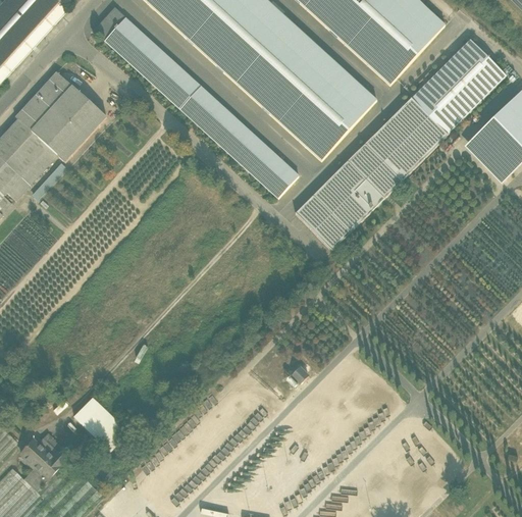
[(0,65),(59,1),(58,0),(5,0),(4,1),(0,4),(0,65)]
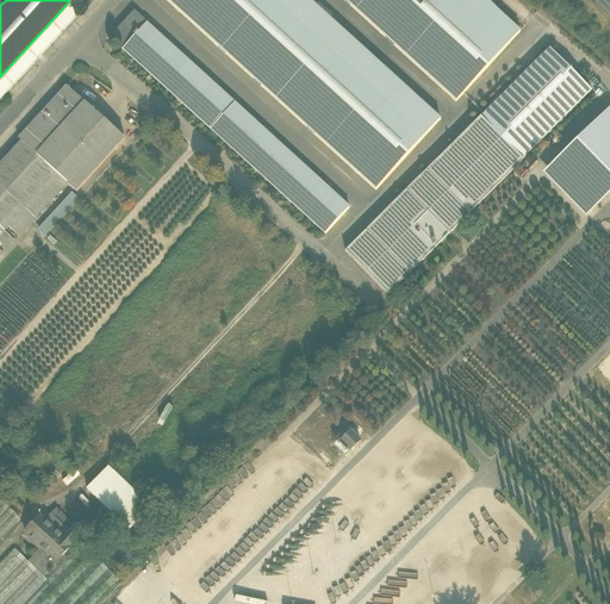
[(170,0),(375,187),(441,116),(313,0),(170,0)]
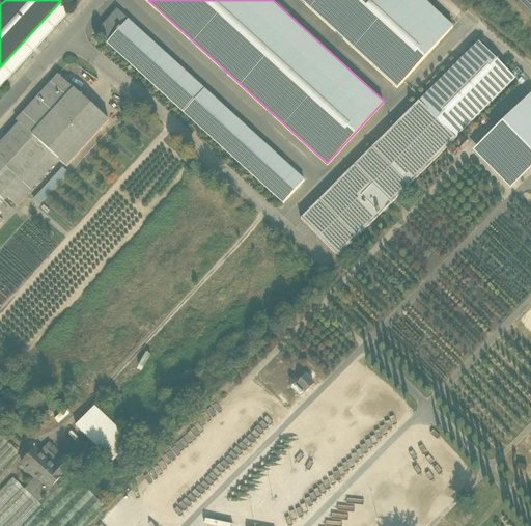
[(286,10),(289,7),(282,0),(276,0),(286,10)]
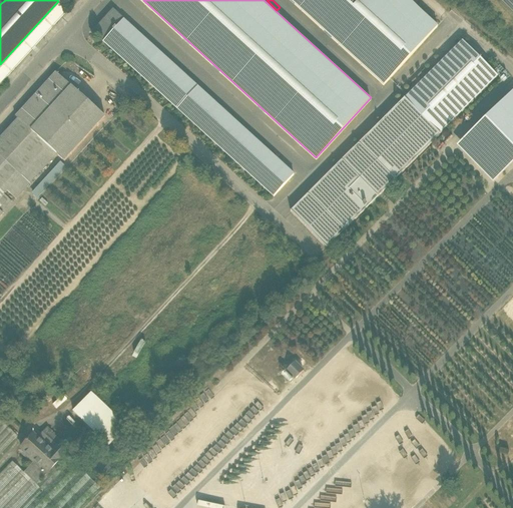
[(294,0),(383,81),(437,22),(413,0),(294,0)]
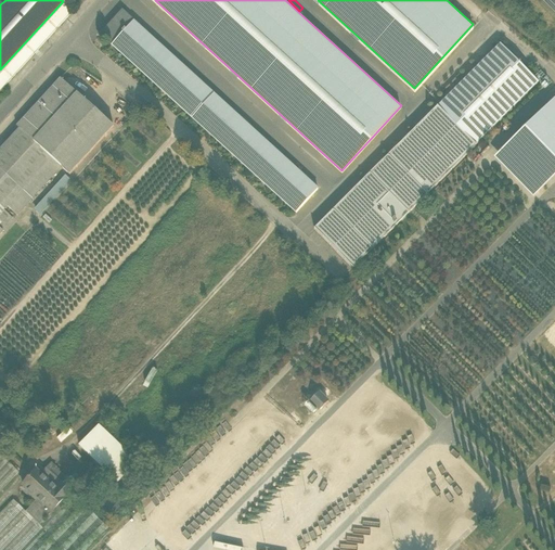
[(0,85),(71,8),(63,1),(0,69),(0,85)]
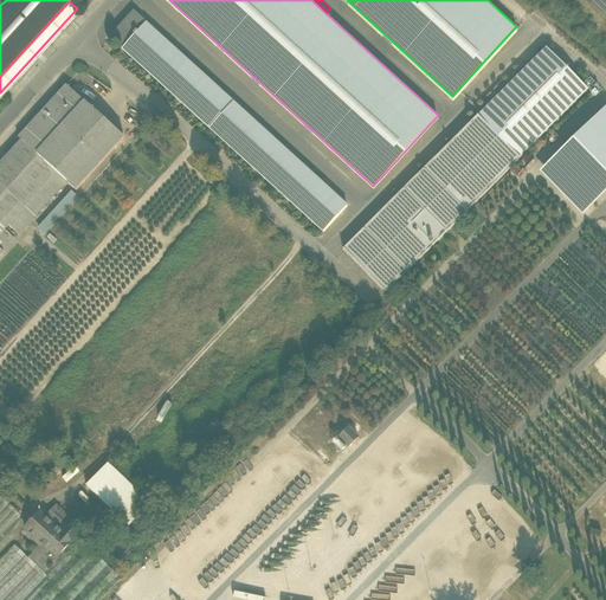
[(109,33),(208,124),(232,98),(133,7),(109,33)]
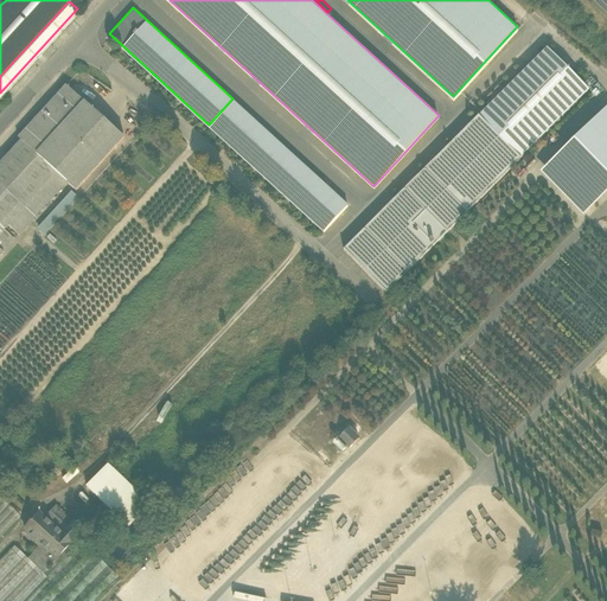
[(547,43),(478,112),(521,153),(588,84),(547,43)]
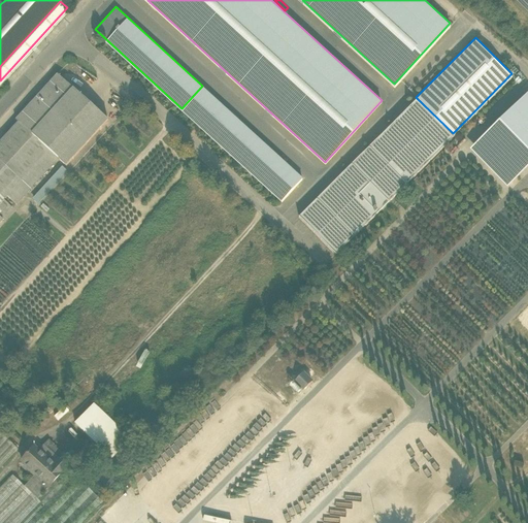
[(18,116),(21,119),(50,145),(60,155),(68,162),(109,116),(59,69),(18,116)]
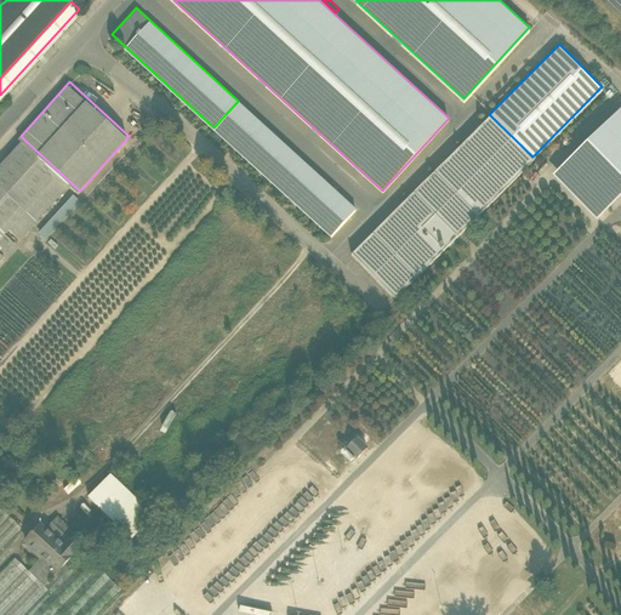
[(355,209),(238,101),(214,127),(330,235),(355,209)]
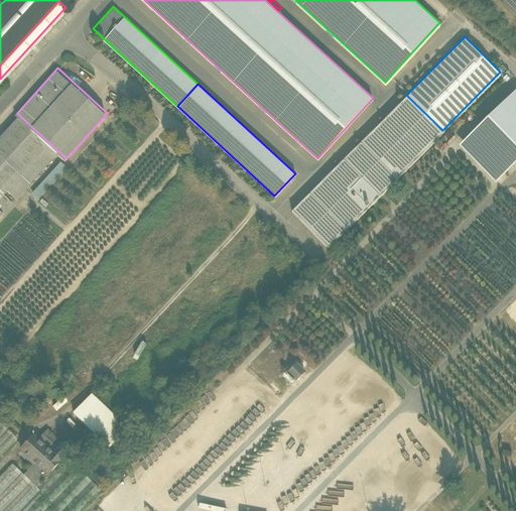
[(466,137),(501,173),(515,158),(515,97),(511,92),(466,137)]
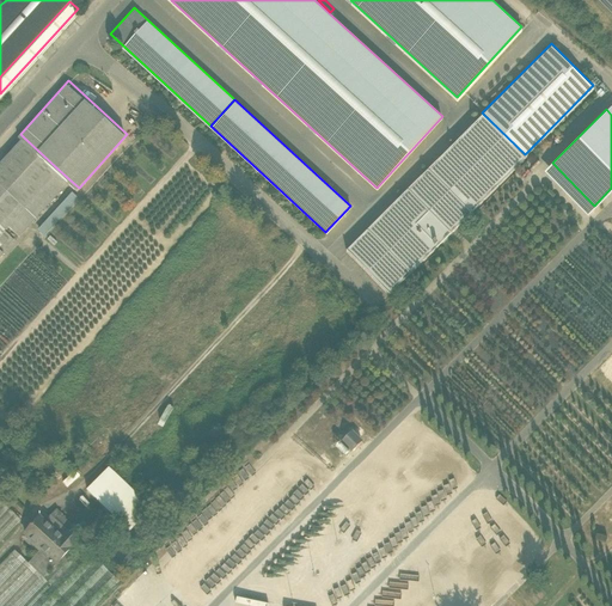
[(525,154),(482,112),(347,248),(389,291),(525,154)]
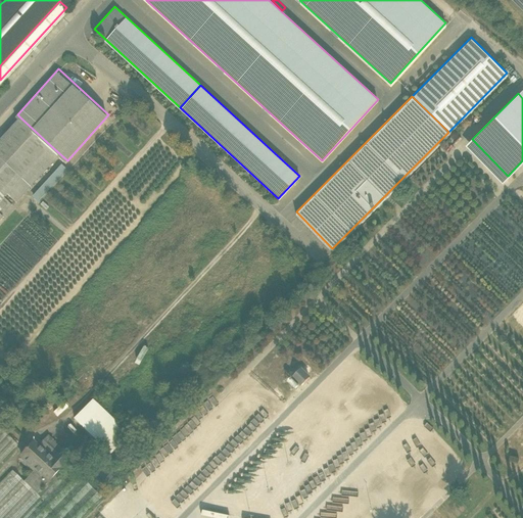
[(20,118),(0,139),(0,153),(22,174),(49,144),(20,118)]
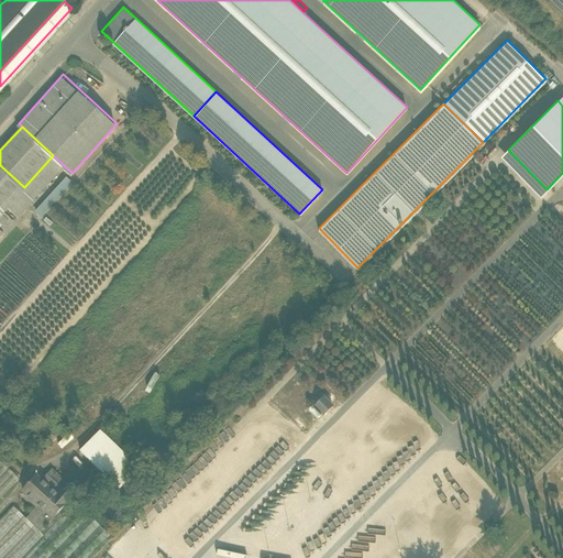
[(547,189),(508,150),(501,156),(540,196),(547,189)]
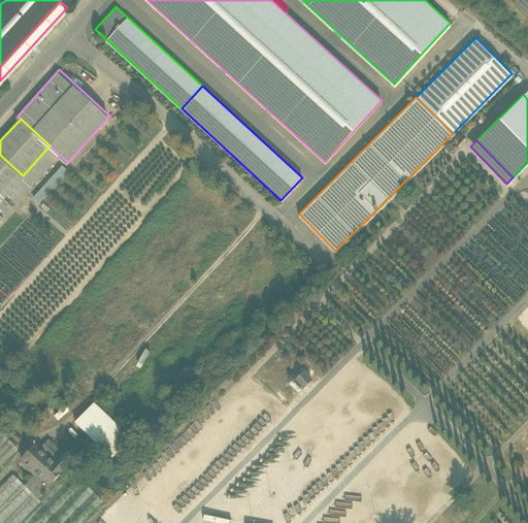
[(60,155),(50,145),(23,175),(8,191),(19,200),(60,155)]
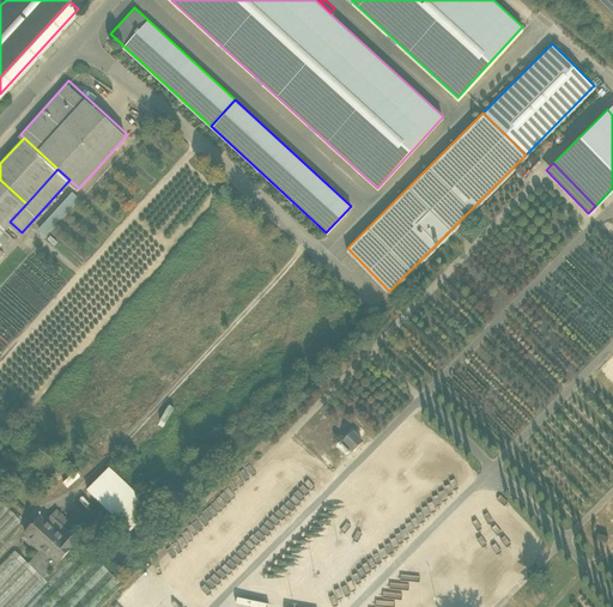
[(0,180),(0,232),(5,228),(10,222),(26,204),(0,180)]
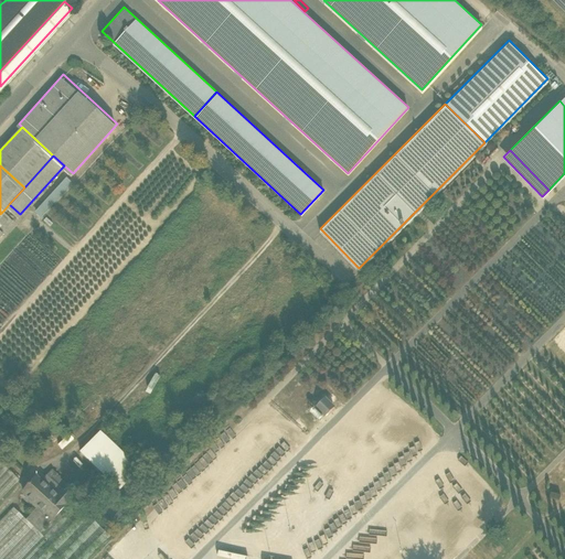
[(55,197),(73,180),(66,173),(49,192),(55,197)]
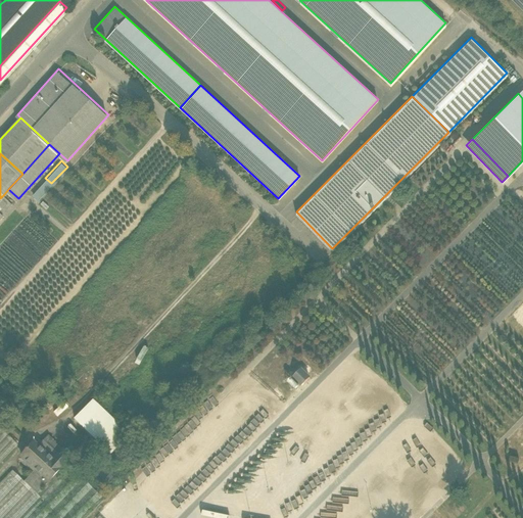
[(4,194),(0,198),(0,209),(2,212),(12,201),(4,194)]
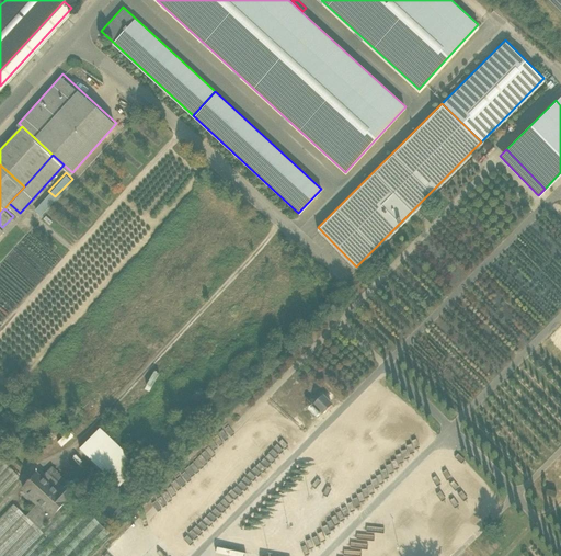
[(313,401),(322,410),(331,401),(322,392),(313,401)]
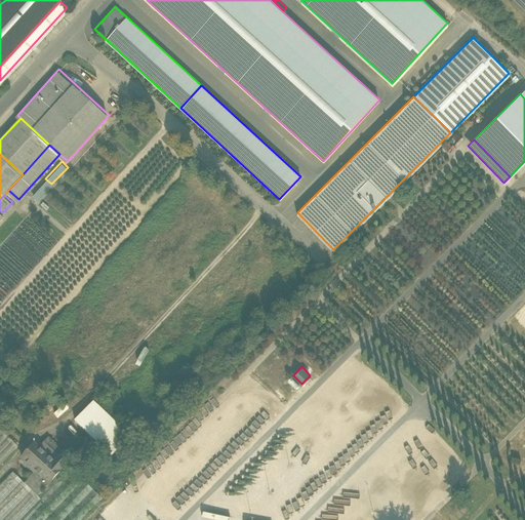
[(75,417),(111,452),(129,433),(93,398),(75,417)]
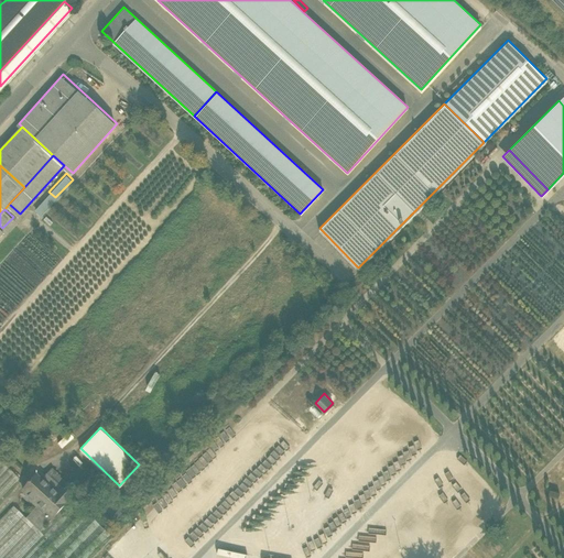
[(0,493),(19,474),(0,456),(0,493)]
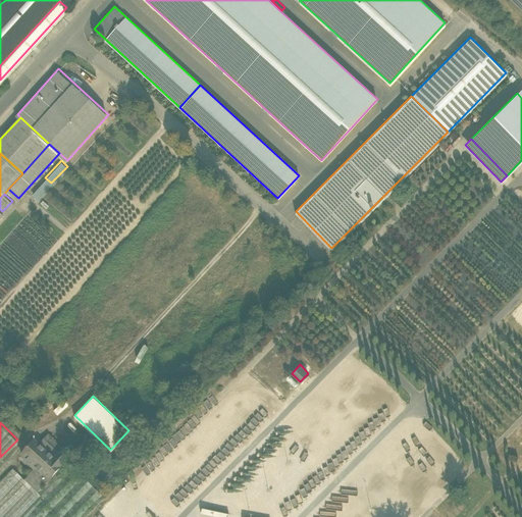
[(38,442),(53,456),(58,451),(43,436),(38,442)]
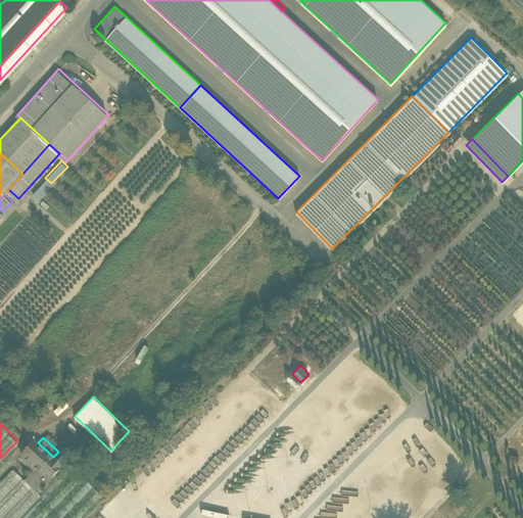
[(21,453),(49,478),(66,459),(58,452),(53,457),(38,442),(34,439),(21,453)]
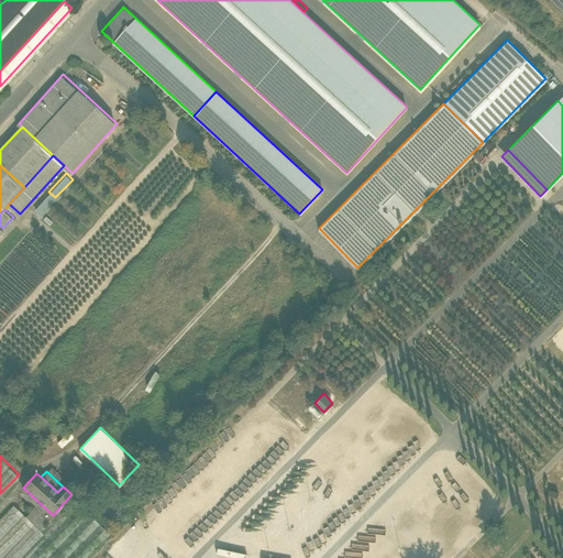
[(36,504),(26,515),(12,502),(0,514),(0,557),(20,557),(45,534),(46,535),(23,557),(86,557),(111,533),(72,494),(53,515),(23,488),(23,489),(28,492),(25,495),(36,504)]
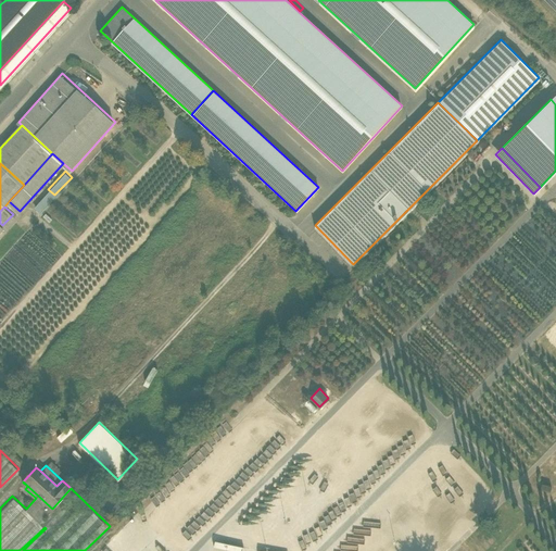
[(126,496),(119,490),(114,485),(101,498),(106,503),(113,511),(126,496)]
